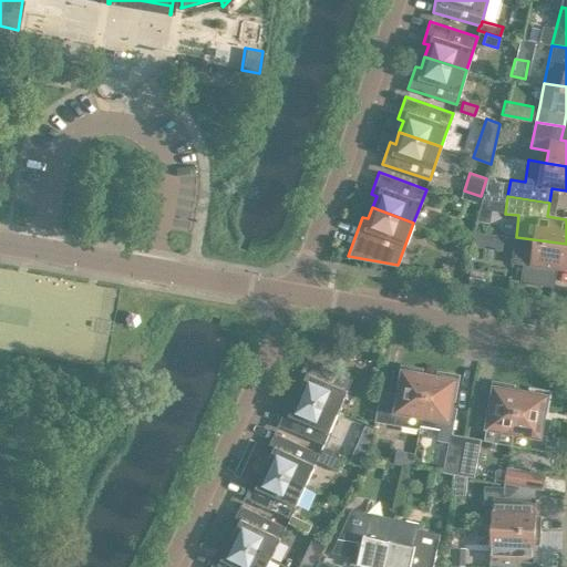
[(504,235),(475,230),(472,245),(502,249),(504,235)]
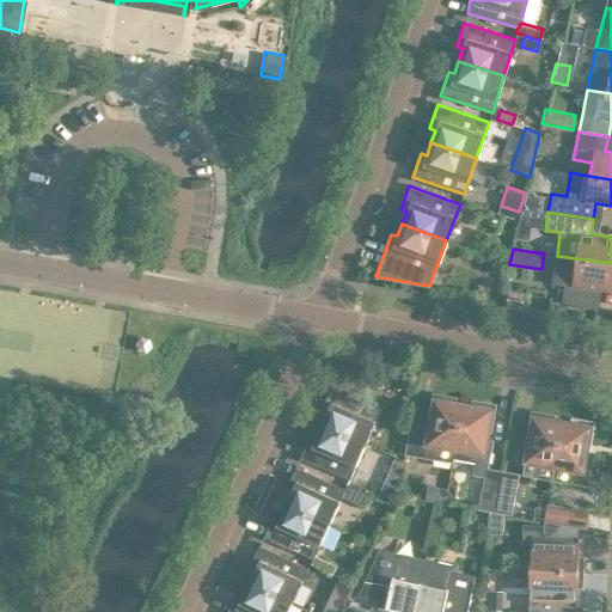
[(611,291),(611,263),(557,256),(552,282),(565,285),(563,305),(595,310),(598,289),(611,291)]
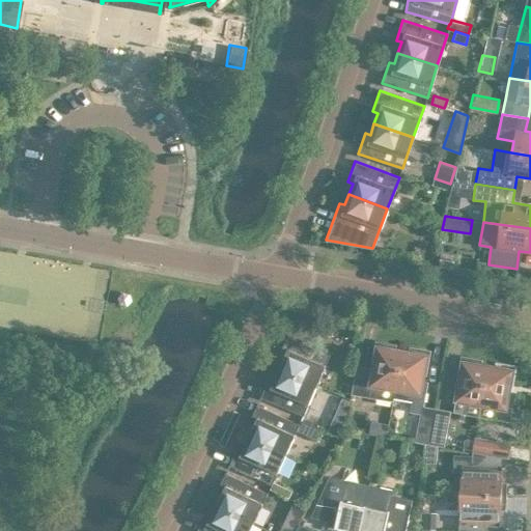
[(438,266),(452,269),(454,253),(441,251),(438,266)]
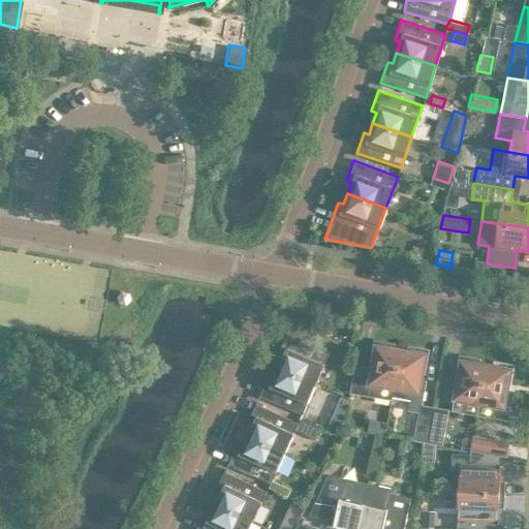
[(277,367),(315,383),(329,353),(285,335),(277,354),(282,356),(277,367)]
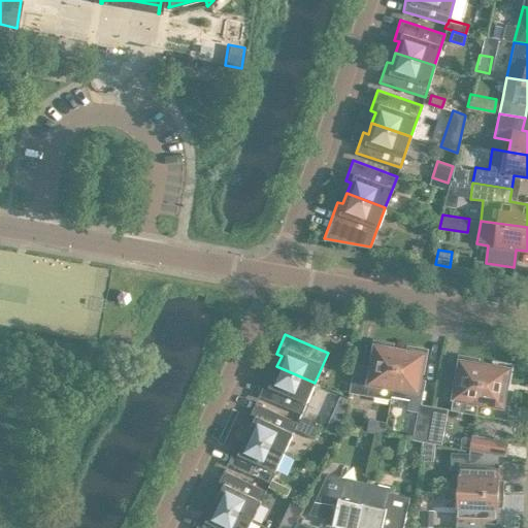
[(390,398),(392,387),(399,348),(393,347),(393,342),(374,339),(370,365),(354,363),(349,391),(390,398)]
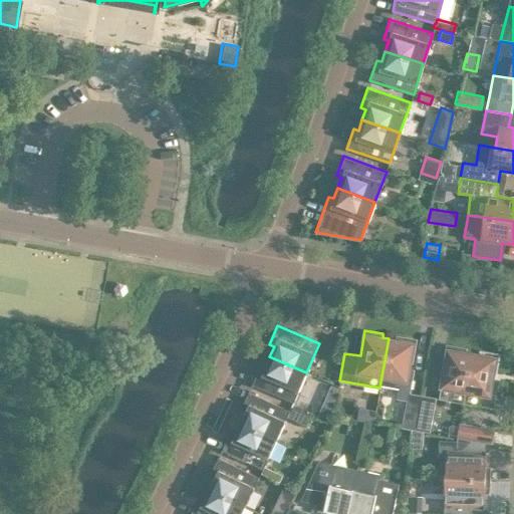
[(389,338),(381,376),(397,379),(395,391),(405,393),(414,338),(396,335),(395,339),(389,338)]
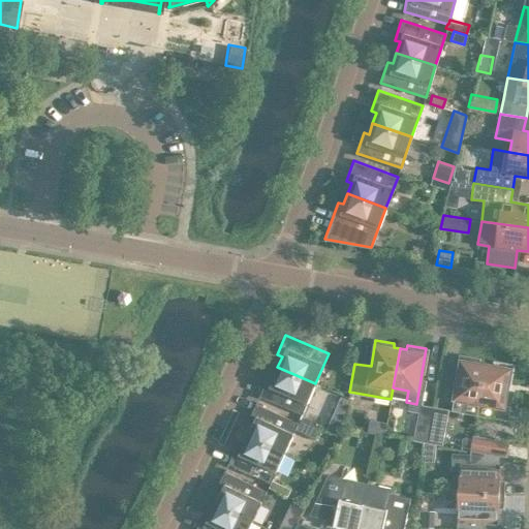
[(461,411),(463,400),(478,403),(486,364),(478,363),(479,359),(461,354),(452,410),(461,411)]
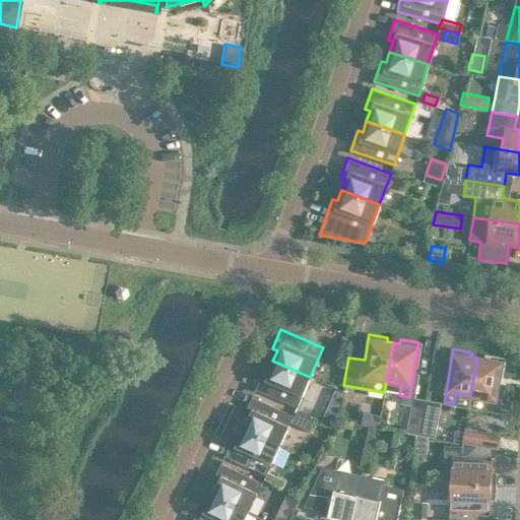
[(477,358),(470,396),(485,399),(483,410),(499,412),(502,399),(496,397),(503,358),(484,354),(483,359),(477,358)]
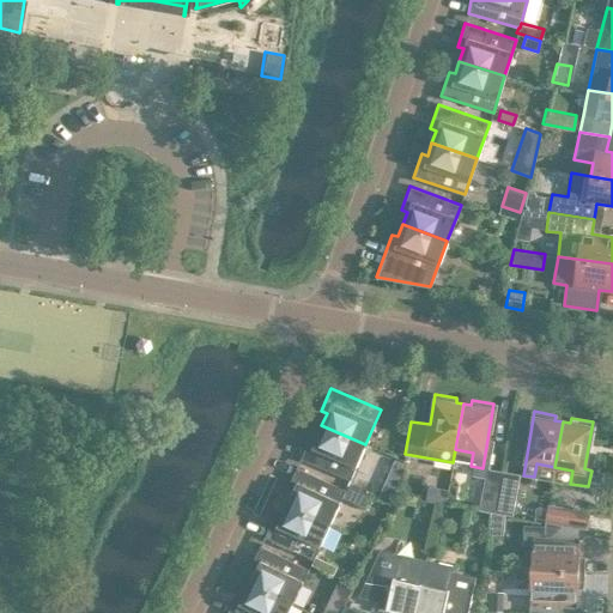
[(350,479),(365,444),(321,425),(316,437),(310,435),(301,457),(350,479)]
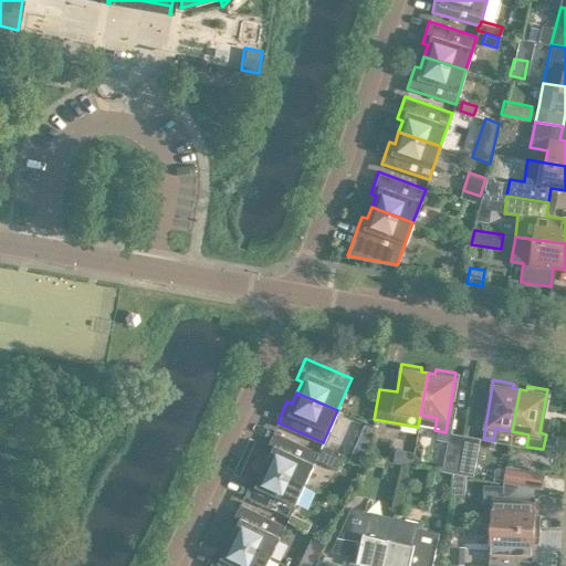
[(269,454),(264,465),(304,484),(315,459),(336,468),(341,457),(321,448),(318,452),(273,431),(264,452),(269,454)]
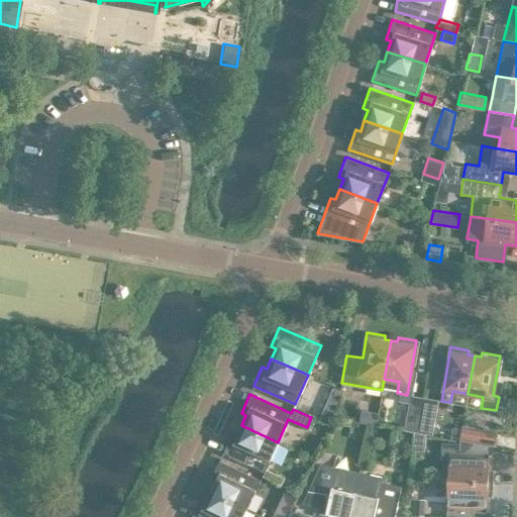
[(410,395),(404,429),(418,431),(424,397),(410,395)]
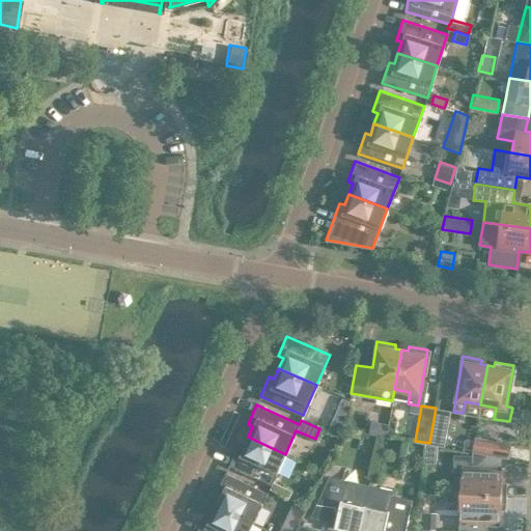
[(449,411),(436,408),(429,443),(443,446),(449,411)]
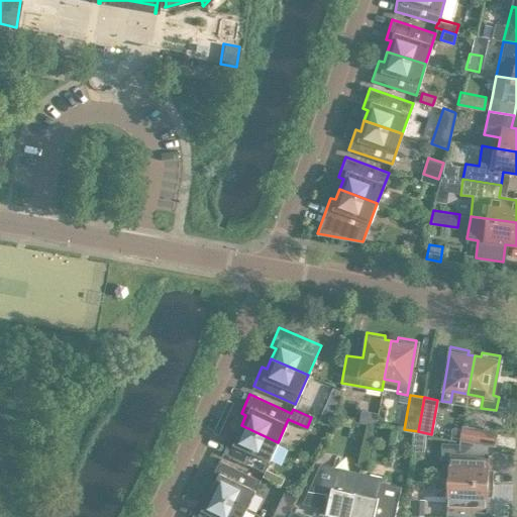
[(325,403),(318,420),(327,424),(332,414),(334,407),(325,403)]
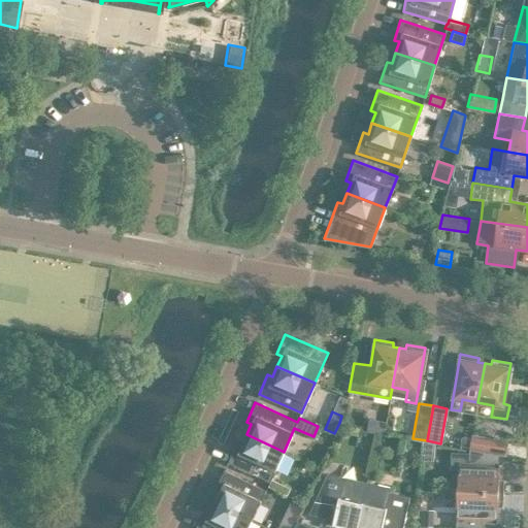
[(269,482),(284,452),(246,434),(241,444),(236,442),(227,462),(269,482)]
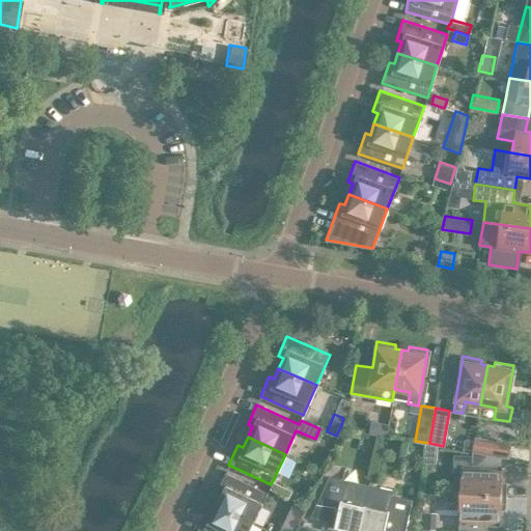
[(478,452),(491,454),(507,457),(510,443),(474,437),(472,451),(478,452)]
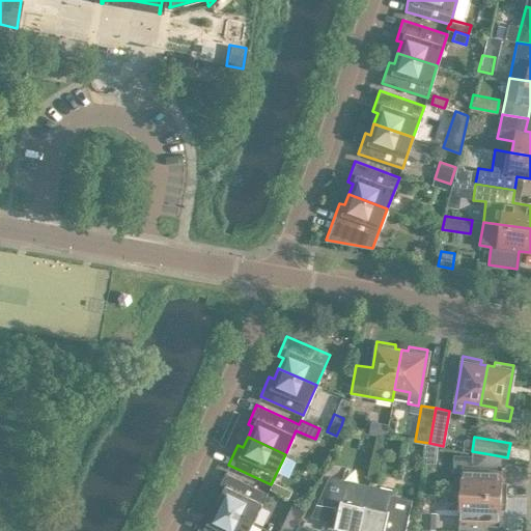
[(478,452),(477,465),(490,465),(491,454),(478,452)]
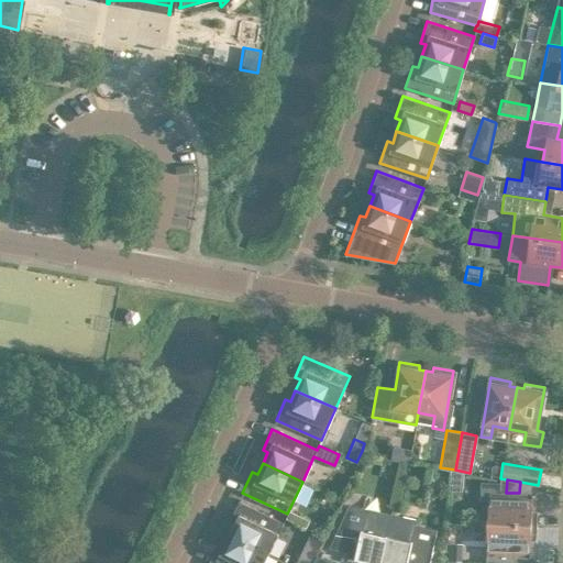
[(488,492),(487,523),(537,526),(537,510),(531,510),(532,494),(519,493),(506,493),(488,492)]
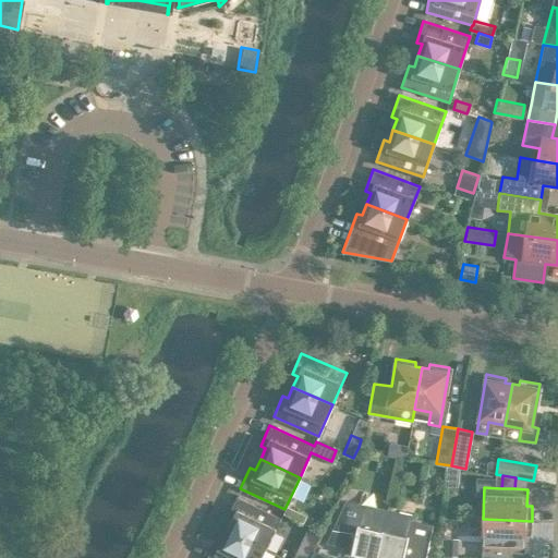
[(227,530),(266,549),(281,518),(237,496),(227,517),(231,519),(227,530)]
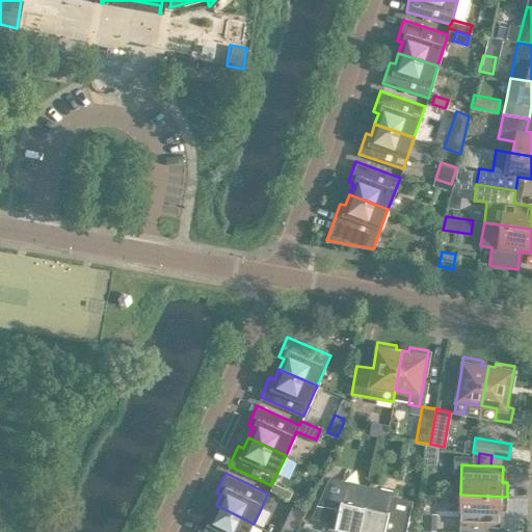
[(350,531),(358,531),(369,485),(329,476),(310,517),(330,522),(331,517),(337,519),(335,529),(350,531)]
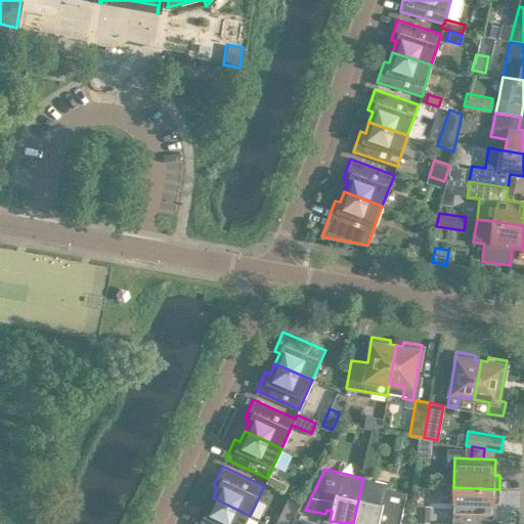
[(269,474),(267,478),(266,482),(285,490),(288,483),(269,474)]
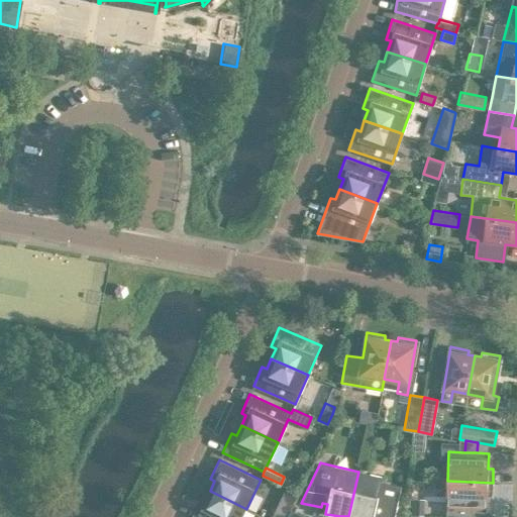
[(358,472),(348,516),(373,516),(374,516),(378,516),(394,516),(401,486),(381,482),(383,477),(358,472)]
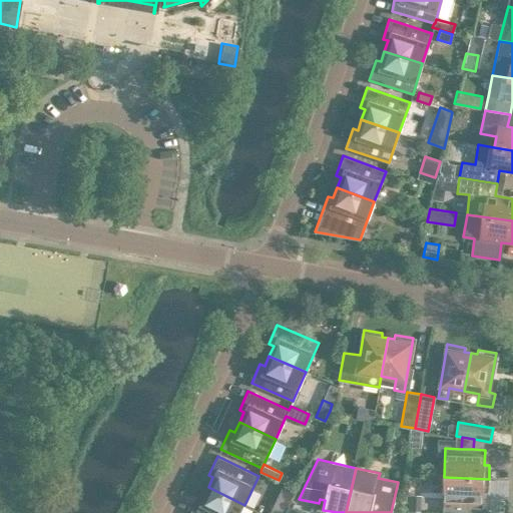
[(443,506),(443,512),(469,512),(469,507),(483,507),(483,492),(488,492),(489,479),(444,477),(443,506)]
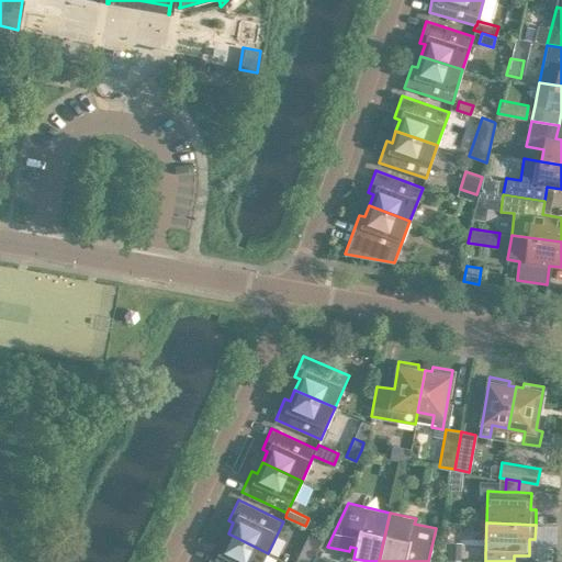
[(262,561),(268,553),(228,534),(223,544),(217,541),(208,561),(262,561)]
